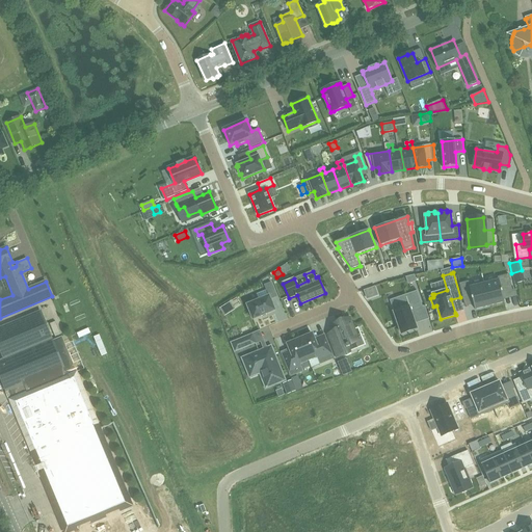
[(417,281),(415,274),(405,276),(408,284),(417,281)]
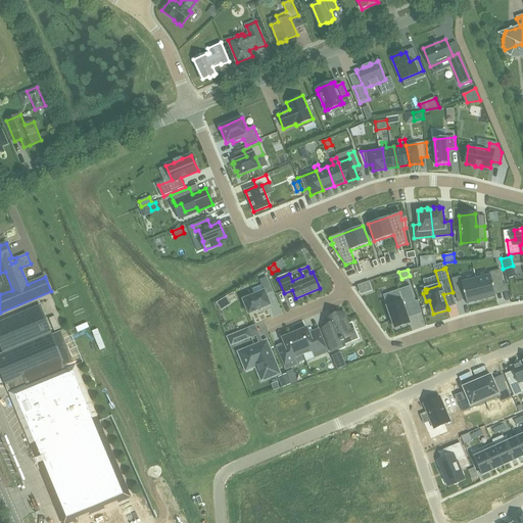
[(476,279),(481,300),(496,297),(494,288),(505,286),(501,270),(490,273),(490,275),(476,279)]
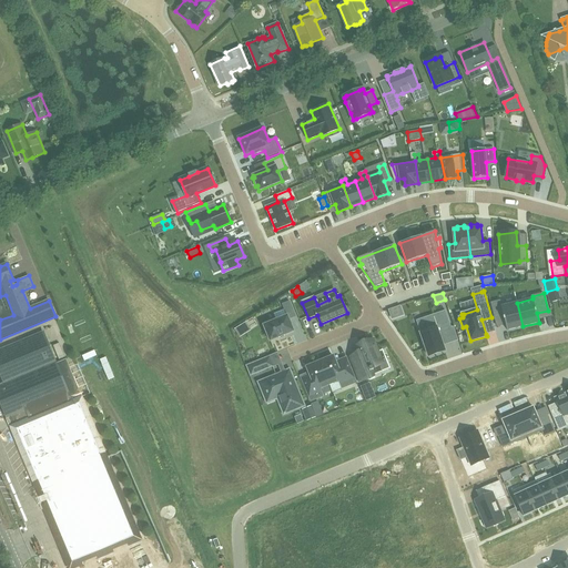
[(263,325),(270,342),(295,332),(290,320),(296,316),(290,301),(282,304),(286,315),(275,320),(274,318),(265,322),(265,324),(263,325)]
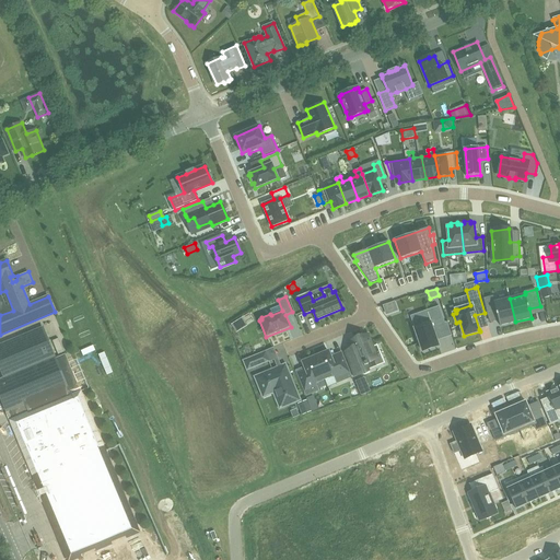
[(500,326),(515,322),(510,299),(494,302),(493,296),(483,299),(488,314),(497,312),(500,326)]
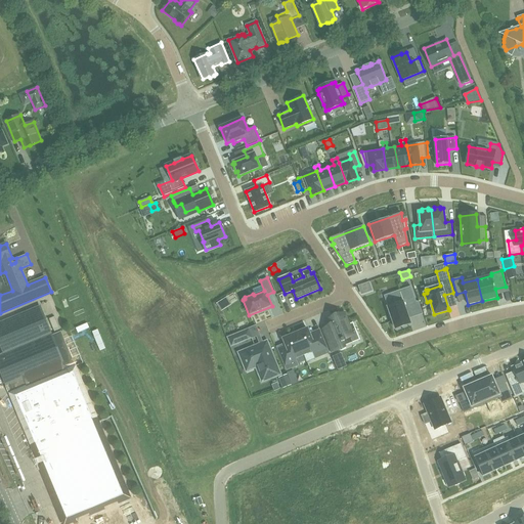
[(386,302),(395,329),(410,323),(404,307),(417,303),(410,286),(398,290),(401,297),(386,302)]
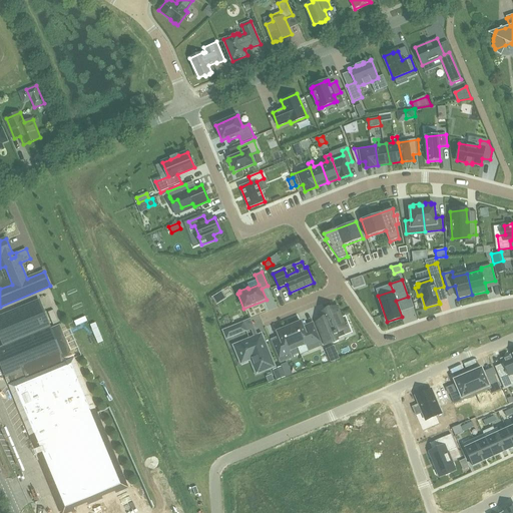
[(216,305),(227,298),(222,291),(211,298),(216,305)]
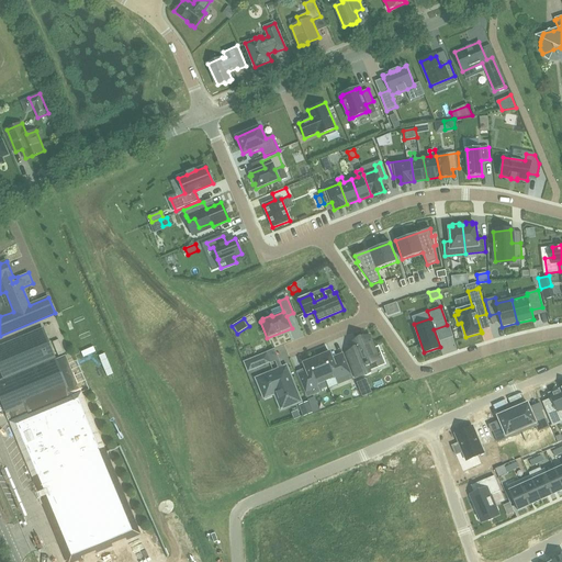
[(0,397),(7,414),(9,413),(12,422),(10,423),(36,484),(36,483),(49,478),(47,472),(59,467),(62,472),(80,464),(78,459),(90,454),(92,459),(105,453),(107,454),(66,356),(55,360),(43,328),(0,346),(0,369),(4,380),(0,381),(0,397)]
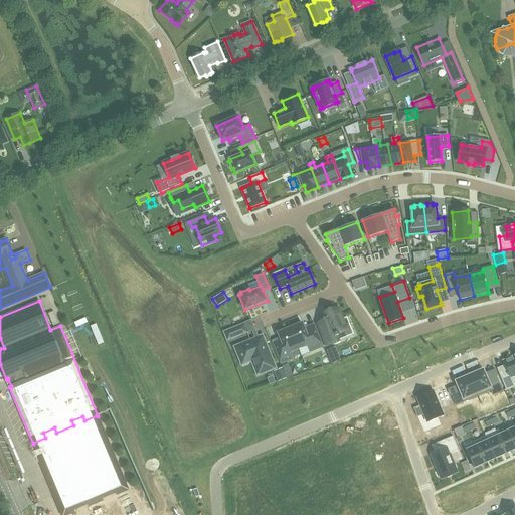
[(327,326),(320,328),(327,345),(338,340),(354,334),(351,327),(347,317),(342,319),(338,309),(322,315),(325,321),(327,326)]
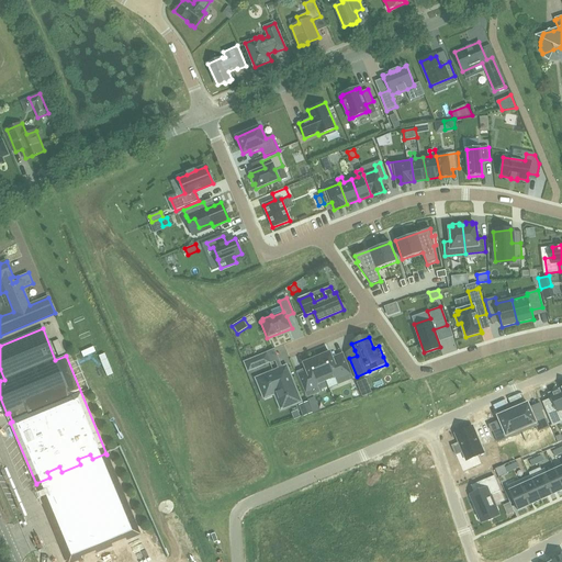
[(58,357),(64,353),(58,339),(53,343),(58,357)]
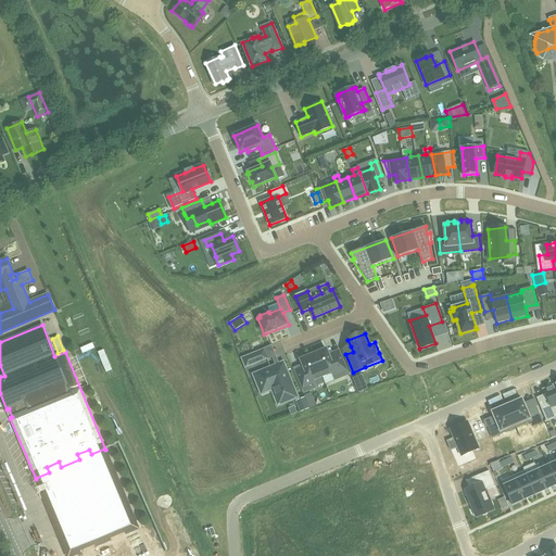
[(313,353),(324,378),(332,375),(335,381),(350,375),(340,351),(330,355),(327,348),(313,353)]
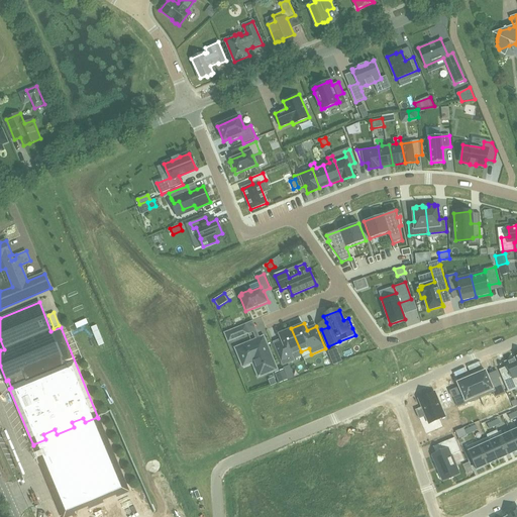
[(248,334),(244,324),(223,333),(227,342),(248,334)]
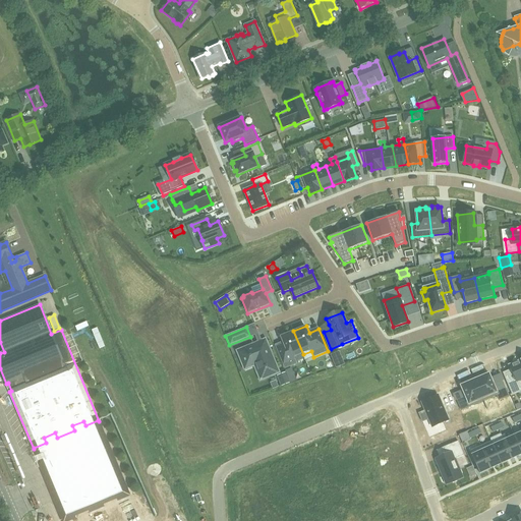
[(294,357),(303,354),(293,331),(281,336),(284,344),(276,347),(285,368),(297,364),(294,357)]
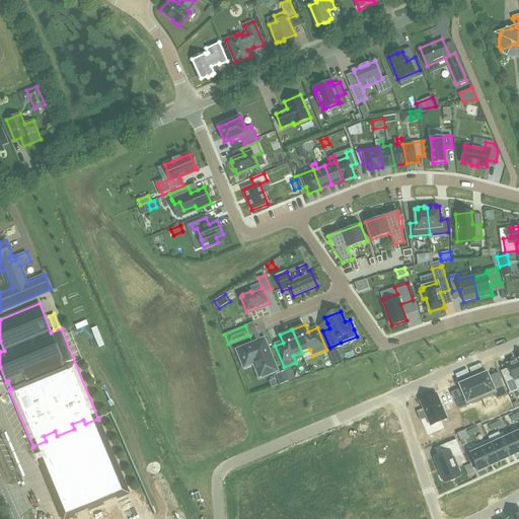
[(279,371),(265,338),(236,350),(243,369),(253,365),(260,379),(279,371)]
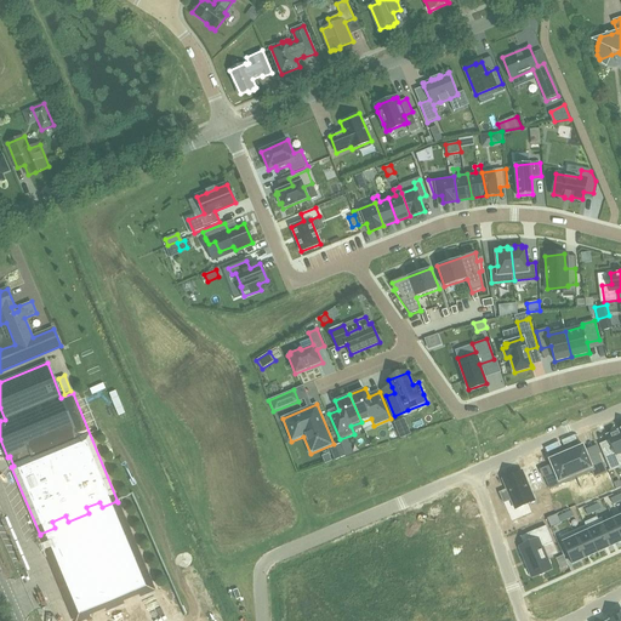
[(406,434),(403,423),(396,426),(400,437),(406,434)]
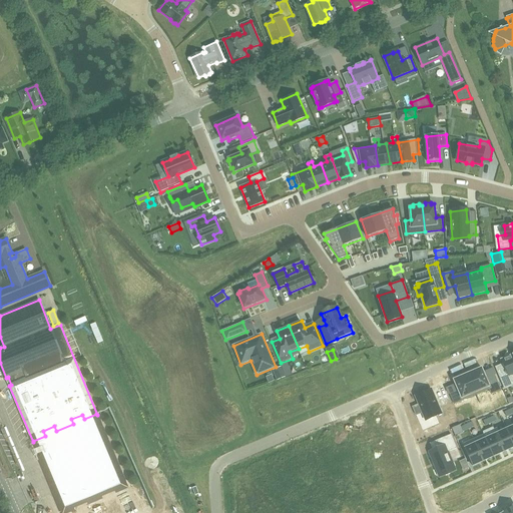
[(506,369),(498,372),(505,388),(512,384),(512,382),(510,376),(512,375),(512,354),(502,359),(506,369)]
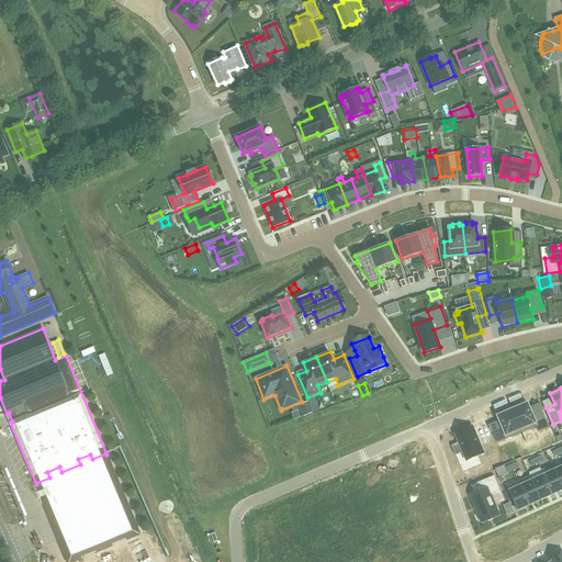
[(313,412),(308,403),(301,405),(304,415),(313,412)]
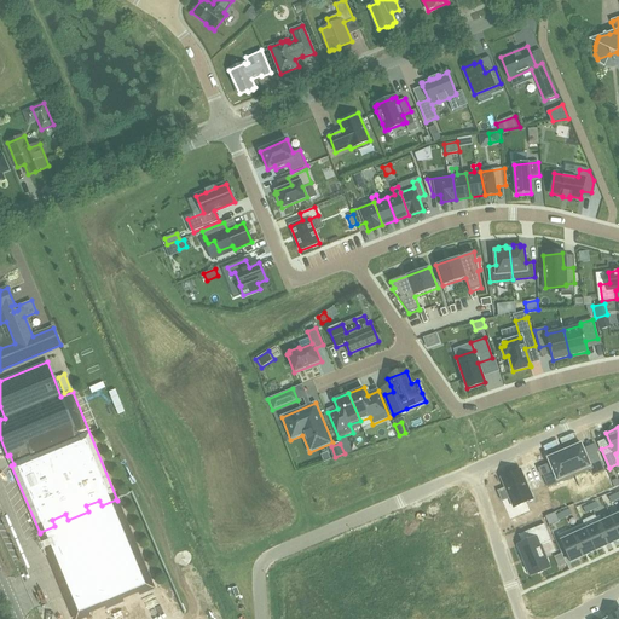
[(580,444),(563,451),(574,476),(590,469),(593,475),(603,470),(596,451),(585,456),(580,444)]
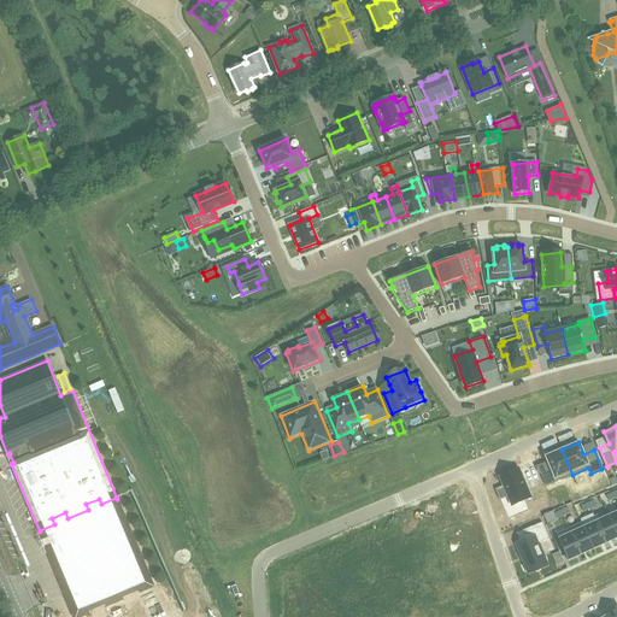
[(550,469),(540,472),(546,486),(573,475),(562,450),(545,457),(550,469)]
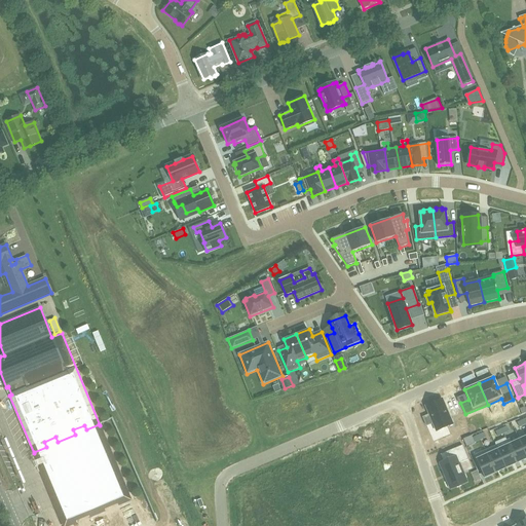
[(453,424),(442,399),(425,406),(429,415),(423,417),(426,426),(433,423),(437,431),(453,424)]
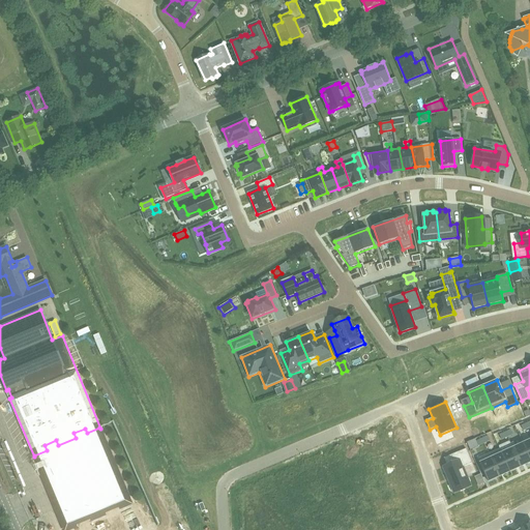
[(509,451),(502,454),(510,471),(521,466),(513,449),(510,444),(509,442),(506,443),(509,451)]
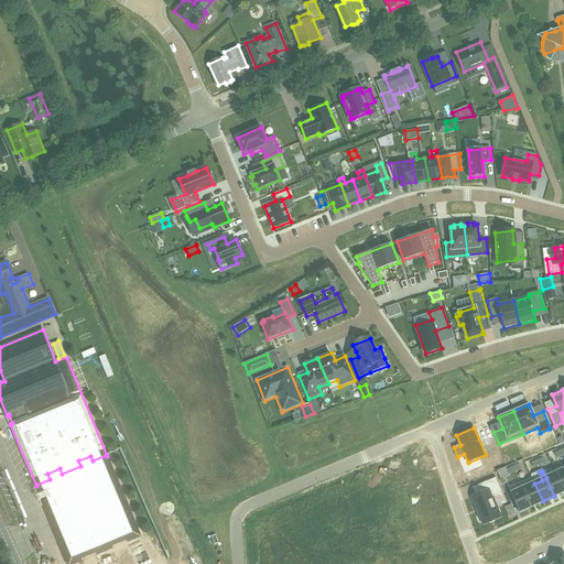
[(548,470),(543,473),(546,478),(554,496),(563,491),(563,487),(557,473),(556,474),(550,476),(548,470)]
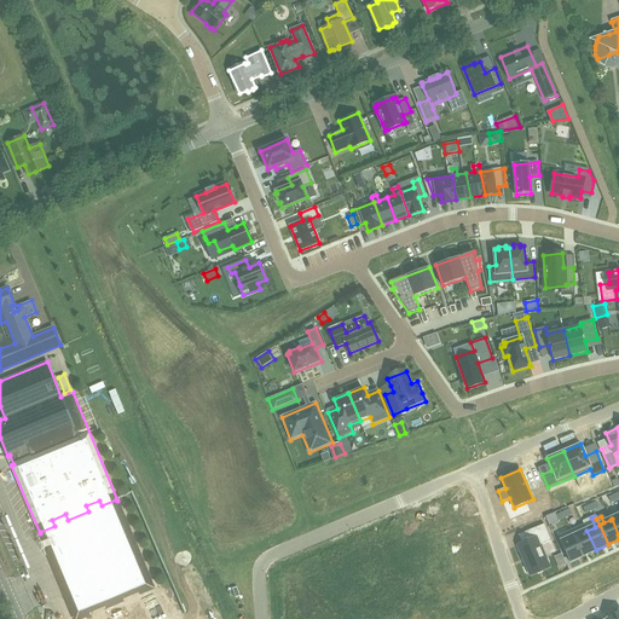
[(522,544),(518,545),(531,576),(549,567),(545,556),(556,553),(551,541),(544,524),(527,531),(531,541),(522,544)]
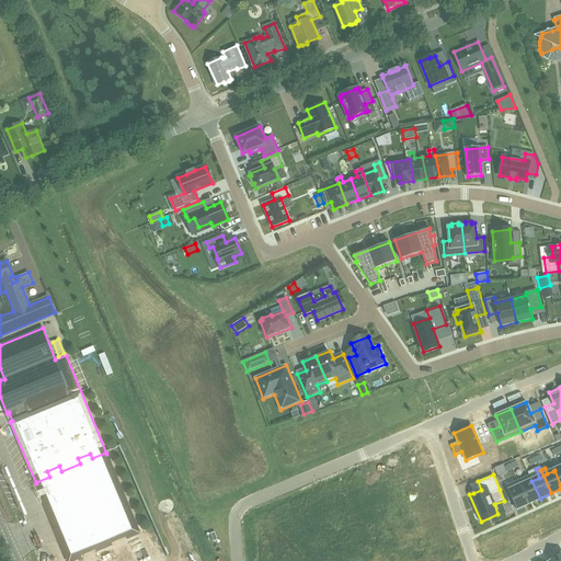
[(529,474),(517,480),(528,504),(540,499),(531,481),(529,474)]
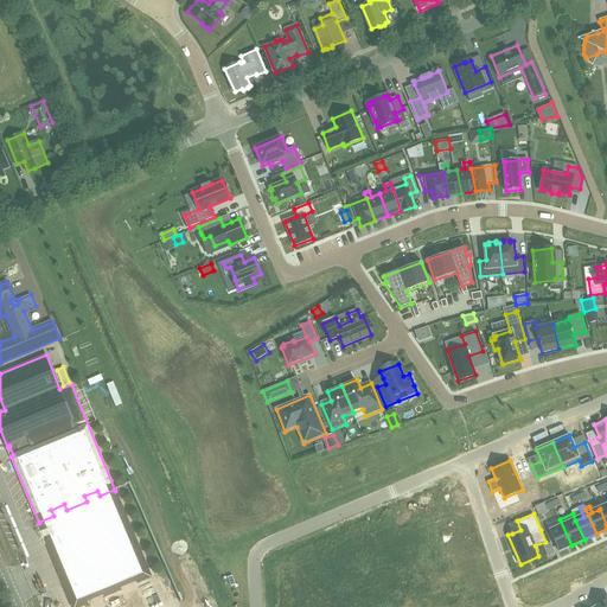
[(560,519),(547,525),(558,551),(572,545),(560,519)]
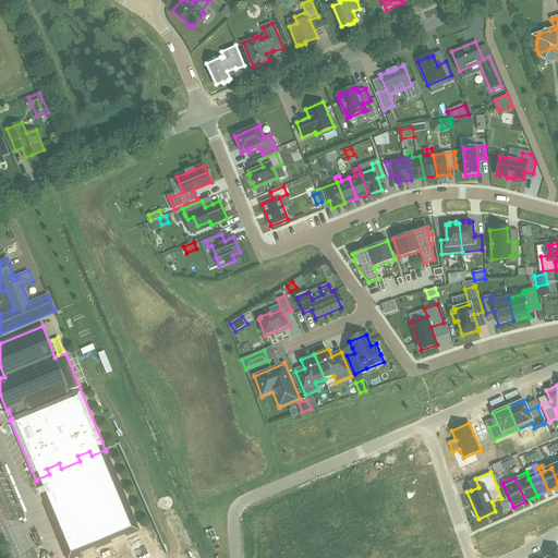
[(511,510),(507,501),(501,504),(506,512),(511,510)]
